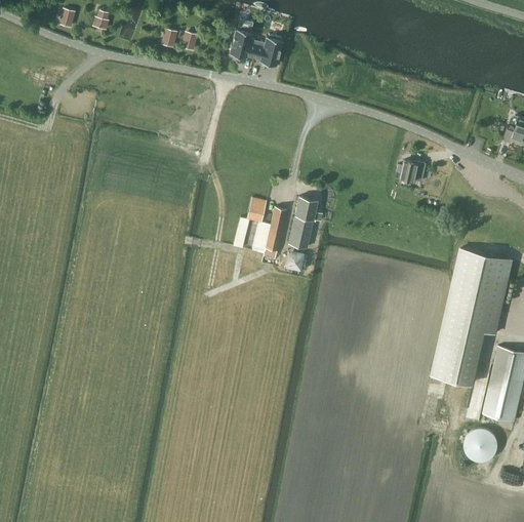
[(62,9),(56,26),(70,29),(74,12),(62,9)]
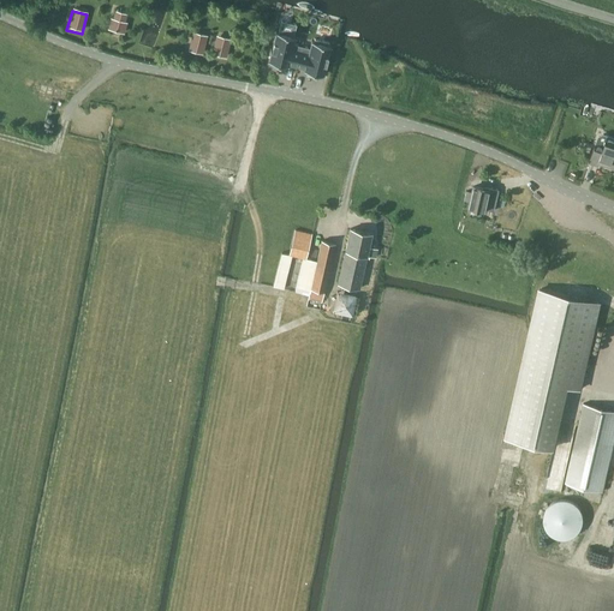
[(109,21),(106,31),(124,36),(126,25),(124,24),(126,17),(114,13),(112,22),(109,21)]
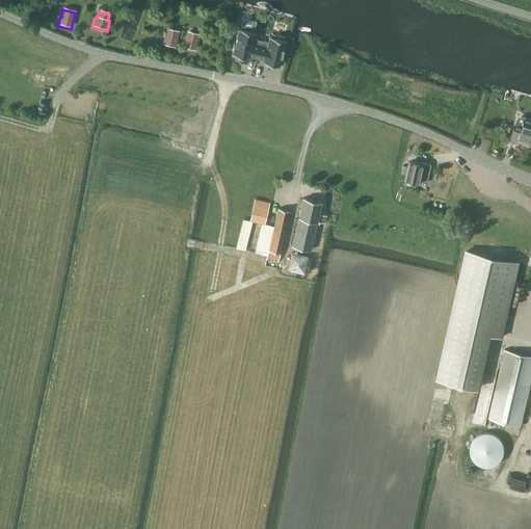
[(165,29),(161,46),(175,49),(179,33),(165,29)]
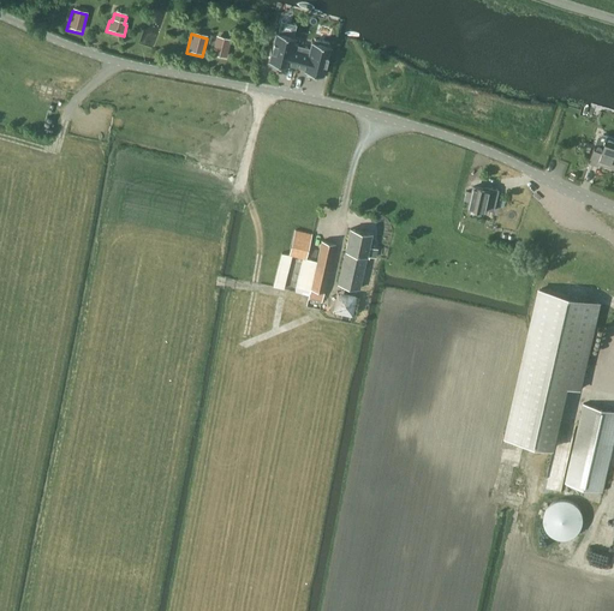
[(275,37),(267,66),(286,71),(286,69),(294,71),(300,51),(292,48),(293,42),(291,41),(292,39),(278,35),(276,37),(275,37)]
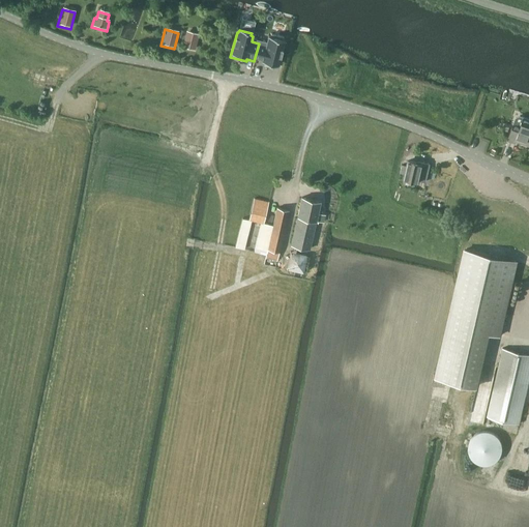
[(185,32),(181,49),(195,52),(198,35),(185,32)]
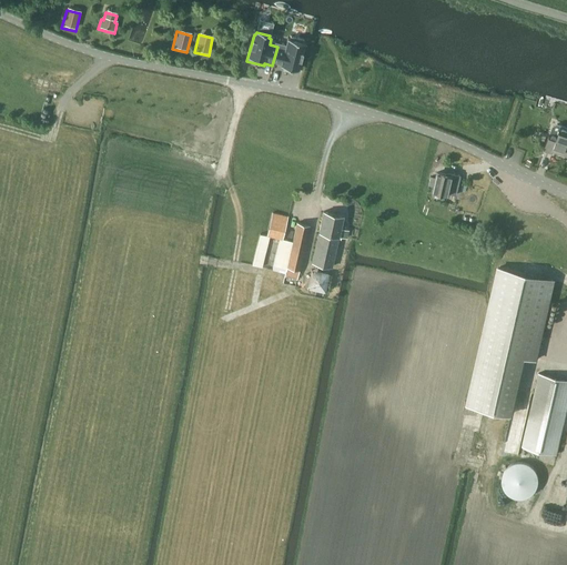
[(277,47),(272,66),(280,68),(280,69),(296,73),(303,47),(302,47),(302,43),(289,40),(289,43),(286,42),(284,49),(277,47)]
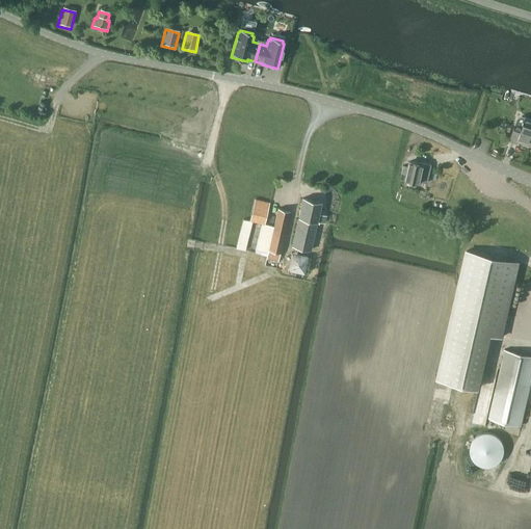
[(58,85),(36,78),(33,88),(55,96),(58,85)]
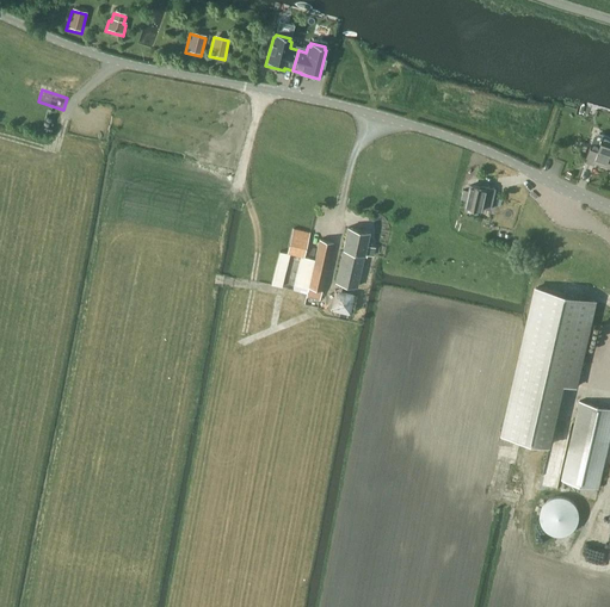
[(591,147),(585,165),(595,168),(597,160),(609,165),(609,163),(609,140),(603,138),(599,136),(595,138),(591,147)]
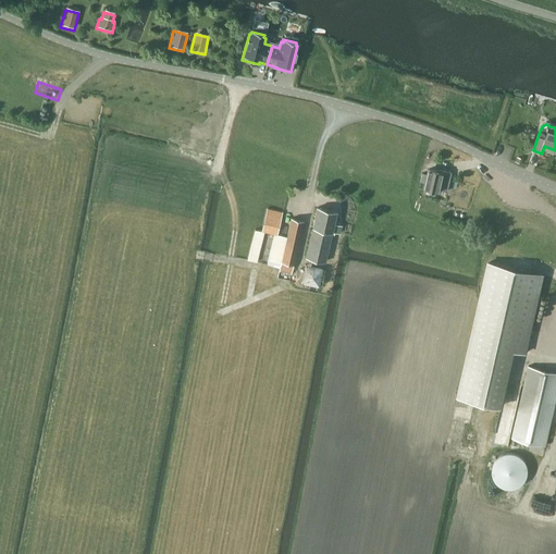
[(440,192),(447,194),(451,174),(444,173),(443,174),(428,172),(424,189),(439,193),(440,192)]
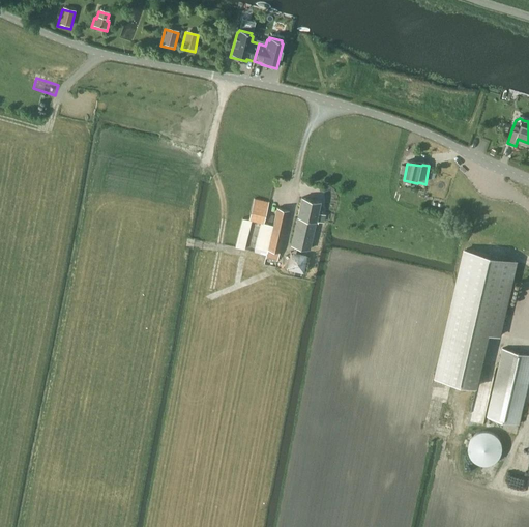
[(315,223),(322,225),(324,216),(318,215),(320,204),(301,200),(290,247),(309,252),(315,223)]
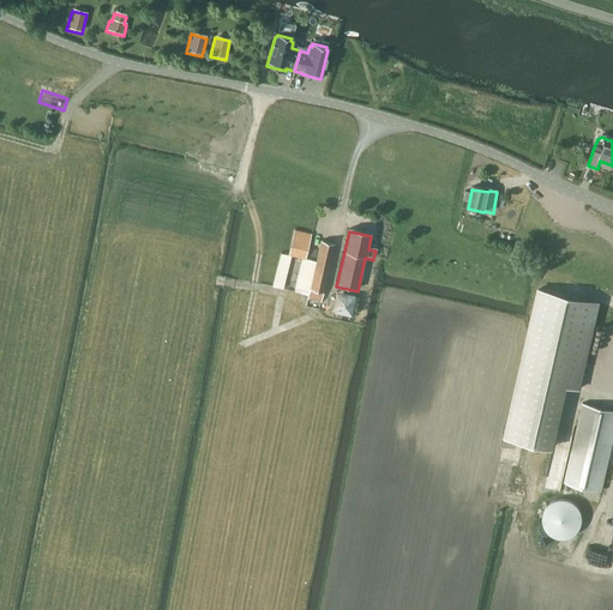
[(294,233),(288,257),(305,261),(311,236),(294,233)]
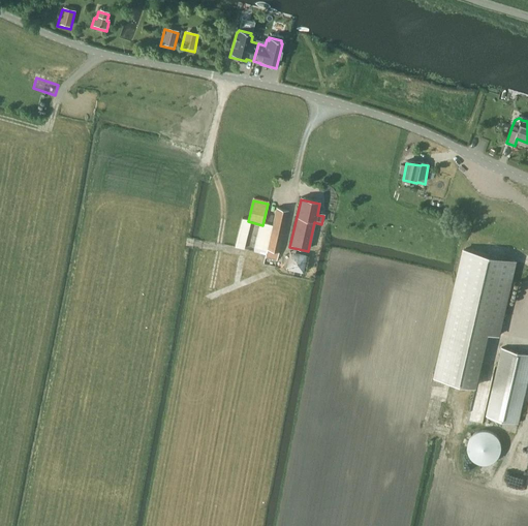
[(275,263),(287,213),(276,210),(264,260),(275,263)]
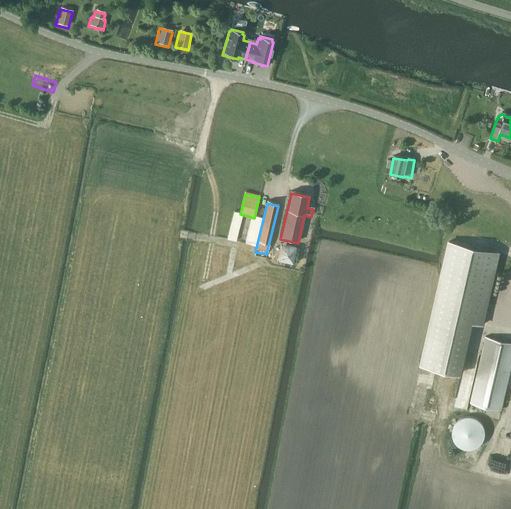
[(442,270),(420,366),(422,366),(458,374),(470,323),(482,326),(499,254),(467,247),(448,243),(442,270)]
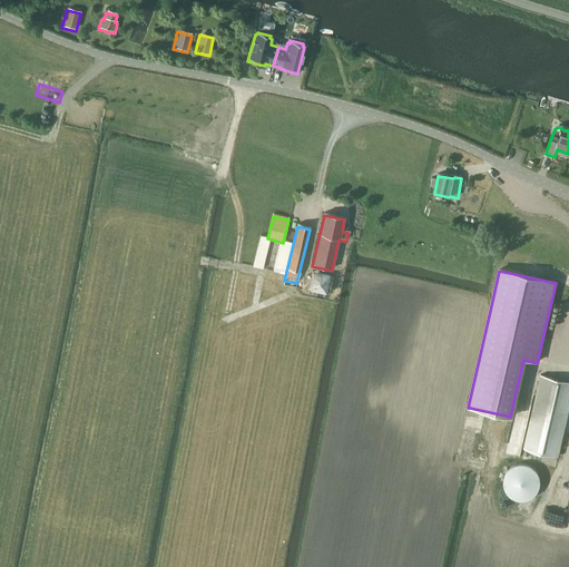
[(311,272),(310,292),(327,294),(330,274),(311,272)]
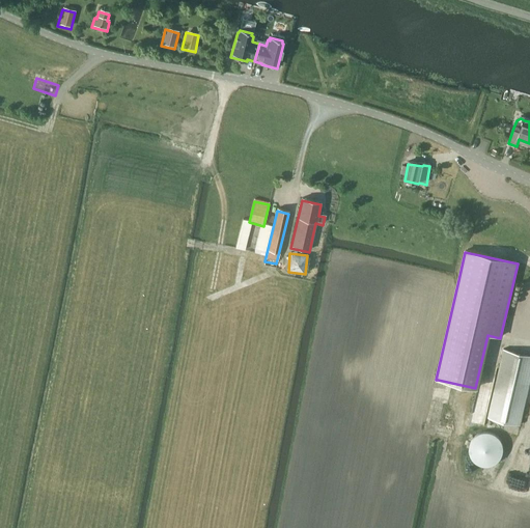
[(487,419),(520,427),(529,381),(529,357),(503,351),(487,419)]
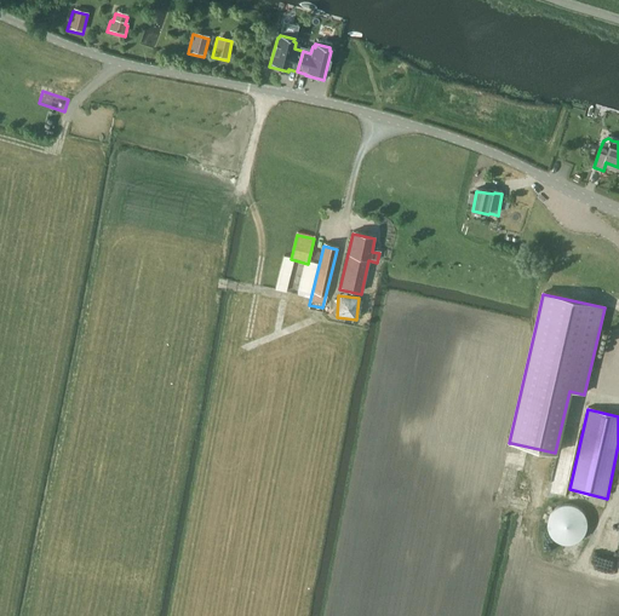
[(565,496),(567,488),(551,483),(549,490),(565,496)]
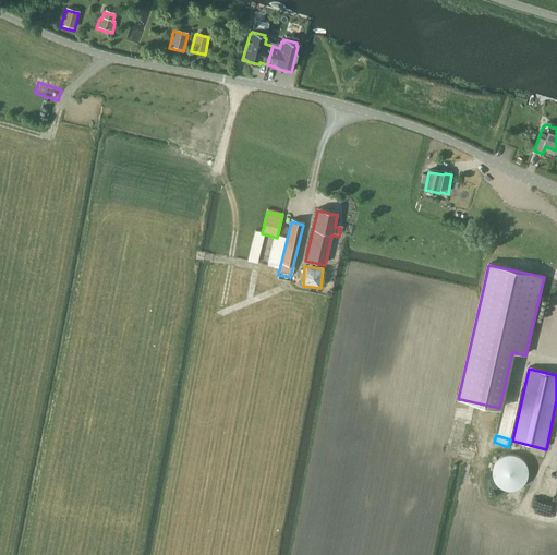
[(523,491),(530,460),(499,454),(493,484),(523,491)]
